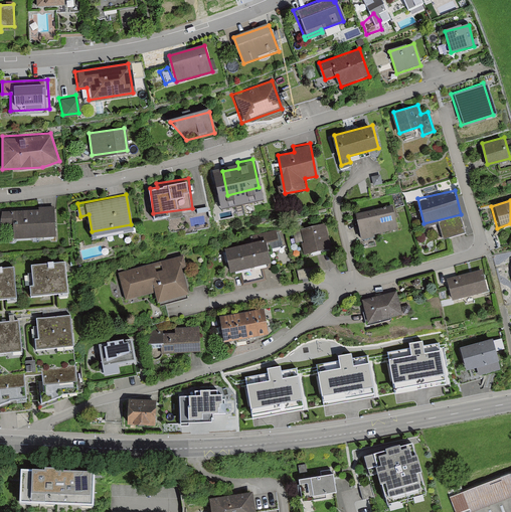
[(37,208),(0,209),(1,222),(12,222),(12,236),(53,235),(53,204),(37,205),(37,208)]
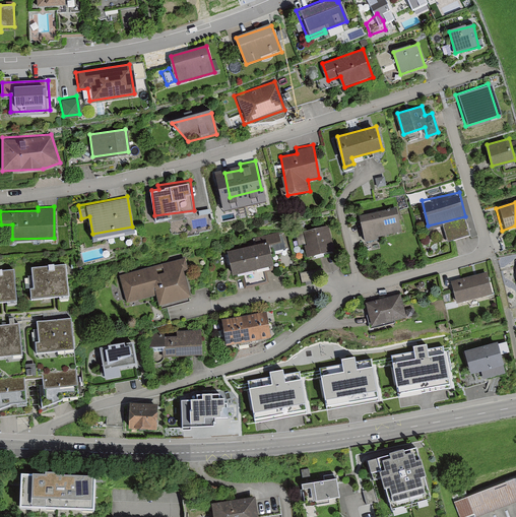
[(398,232),(393,206),(356,214),(362,243),(375,240),(374,237),(398,232)]
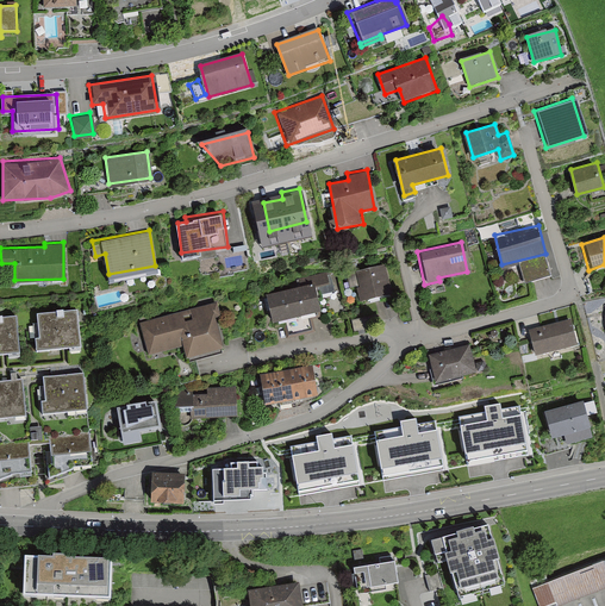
[(385,263),(355,269),(361,300),(391,293),(385,263)]
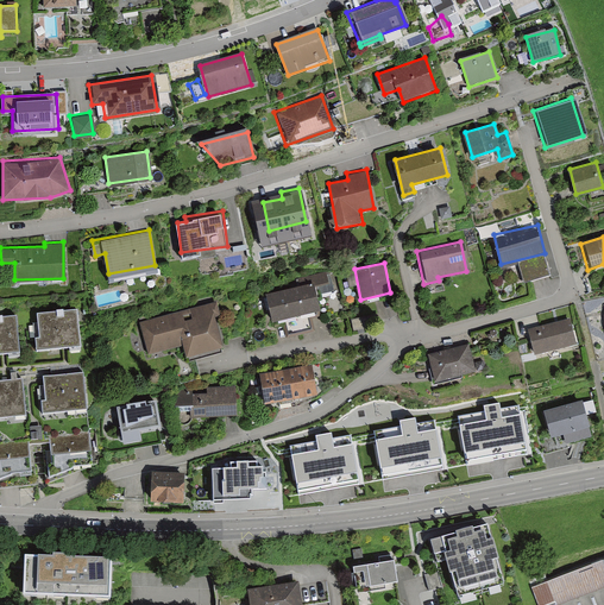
[(313,283),(269,292),(275,321),(322,310),(319,295),(328,292),(323,272),(312,275),(313,283)]
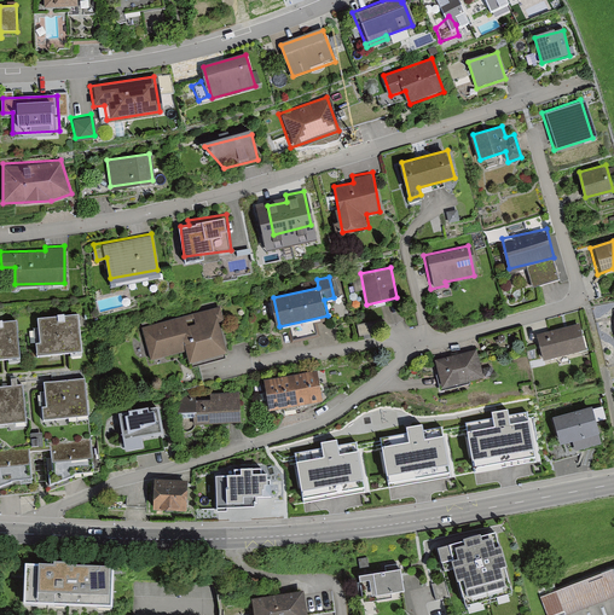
[(219,303),(142,326),(150,357),(184,347),(187,360),(226,348),(218,320),(224,318),(219,303)]
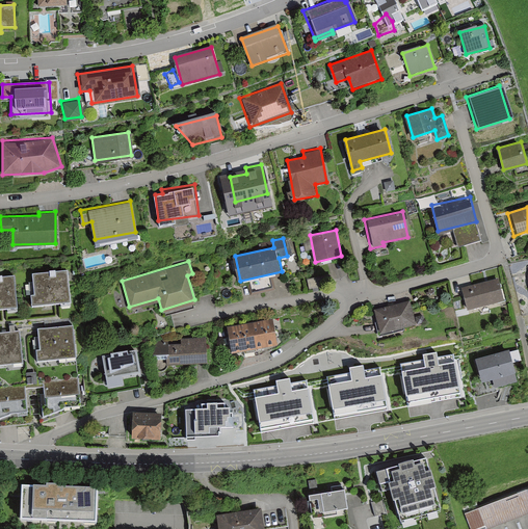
[(68,270),(31,273),(33,296),(30,296),(31,306),(71,301),(68,270)]
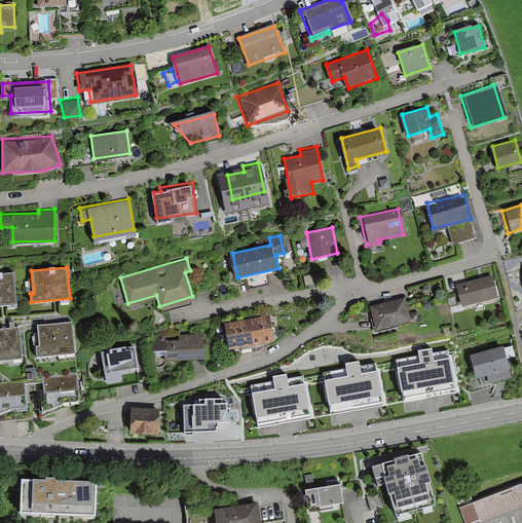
[(13,271),(0,272),(0,304),(16,303),(13,271)]
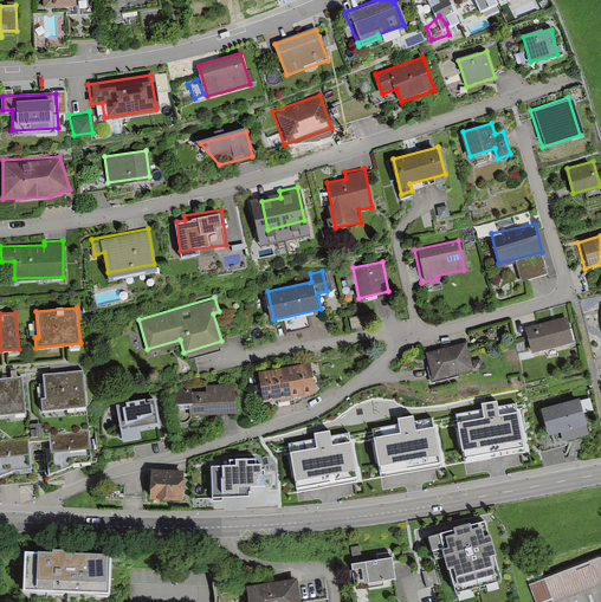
[(568,315),(525,324),(532,351),(574,342),(568,315)]
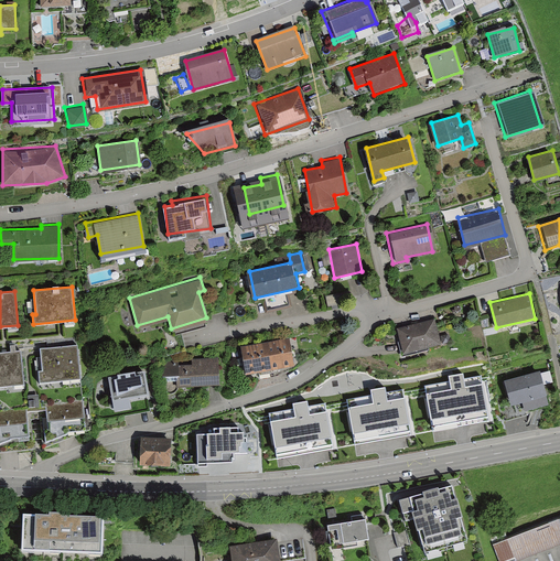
[(433,317),(396,326),(401,351),(439,343),(433,317)]
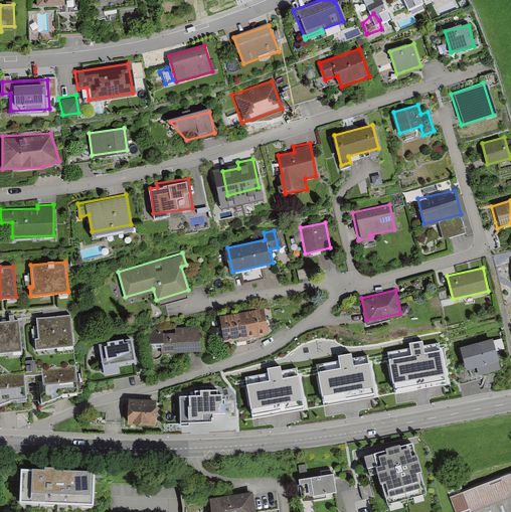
[(265,309),(220,315),(223,339),(268,333),(265,309)]
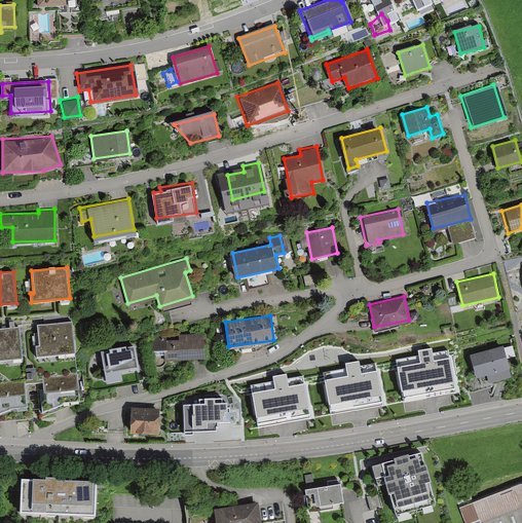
[(72,321),(36,324),(38,346),(35,346),(35,356),(74,352),(72,321)]
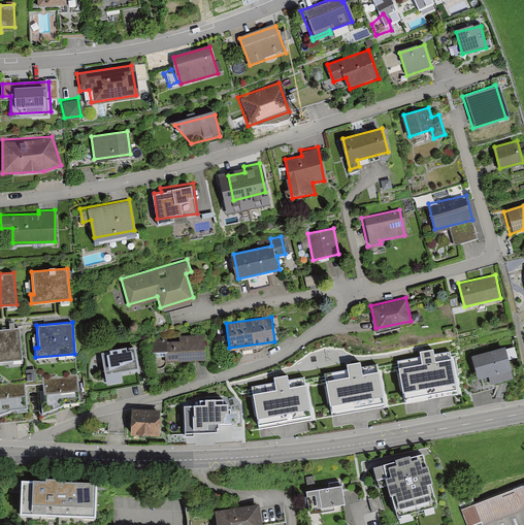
[(20,326),(0,328),(0,360),(23,358),(20,326)]
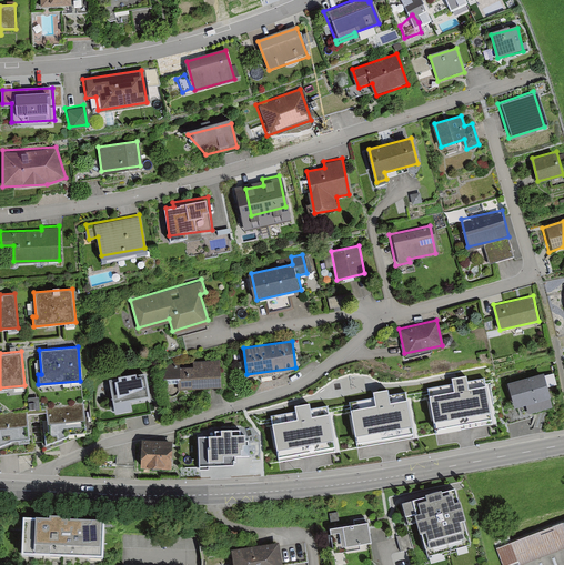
[(189,366),(175,367),(175,361),(157,362),(158,380),(173,380),(174,391),(218,389),(217,360),(189,361),(189,366)]
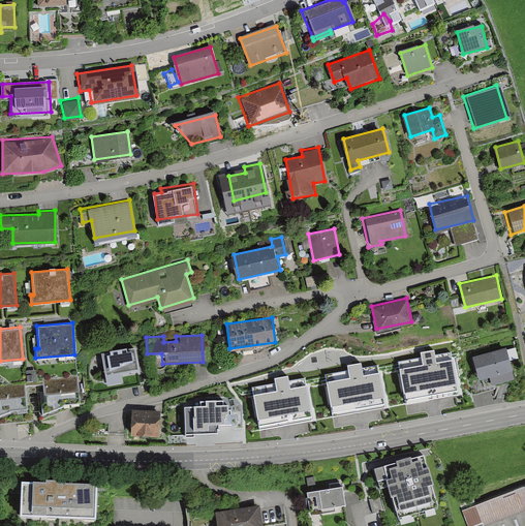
[(507,345),(473,353),(480,377),(513,369),(507,345)]
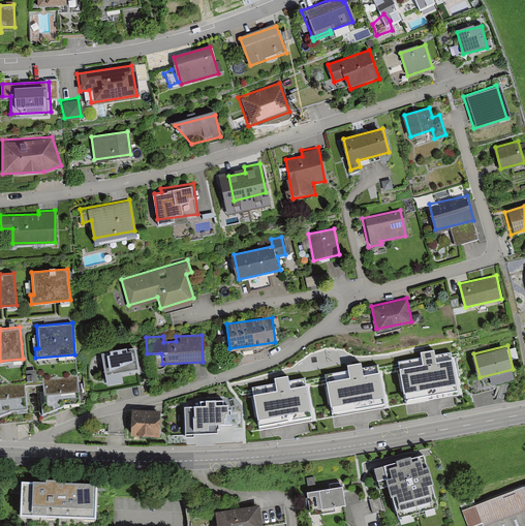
[(136,347),(103,352),(109,383),(124,380),(123,372),(141,370),(136,347)]
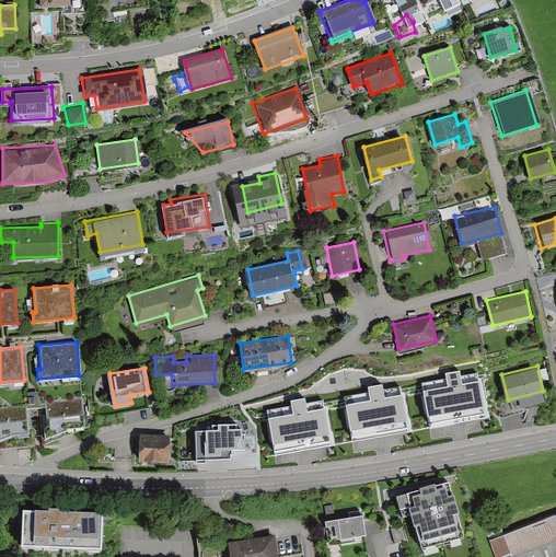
[(477,382),(415,393),(420,424),(483,413),(477,382)]
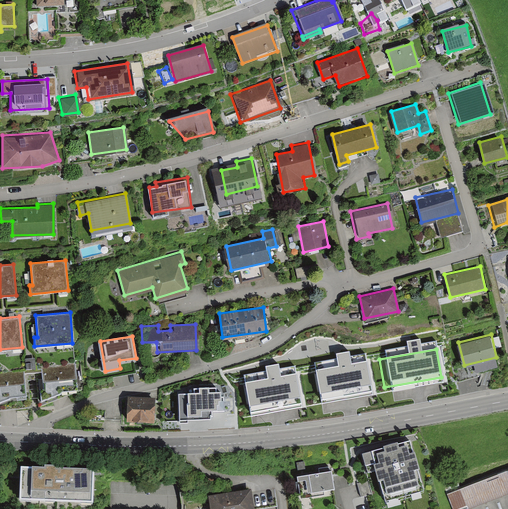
[(23,371),(39,370),(38,364),(35,364),(35,355),(22,356),(23,371)]
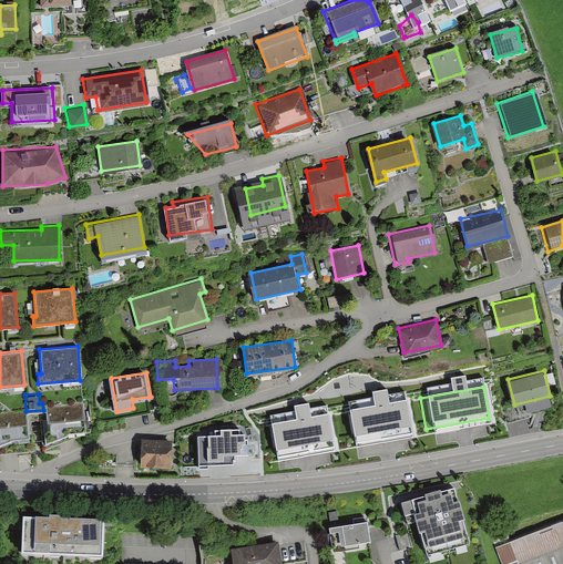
[(85,400),(48,402),(50,427),(47,427),(48,443),(69,432),(86,432),(85,400)]
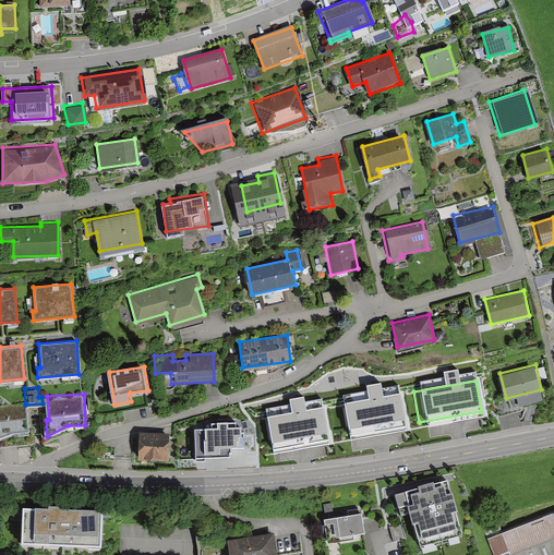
[(25,403),(0,406),(0,435),(9,431),(26,430),(25,403)]
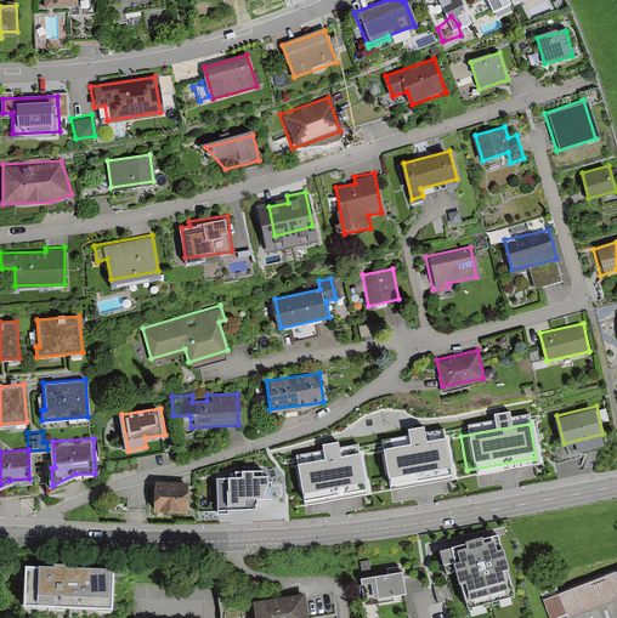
[(401,449),(327,457),(330,489),(403,482),(401,449)]
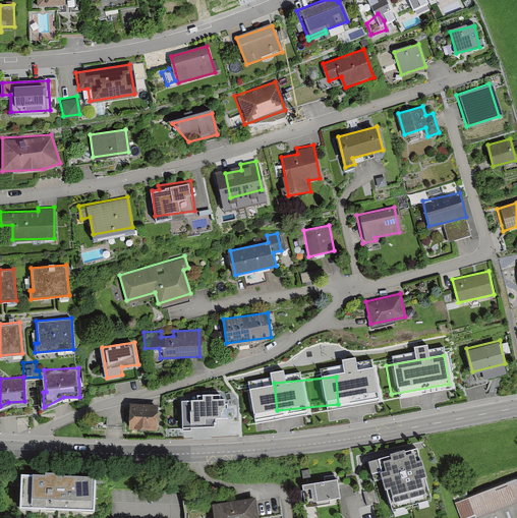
[(203,396),(186,398),(187,413),(202,411),(204,423),(226,420),(224,397),(204,400),(203,396)]
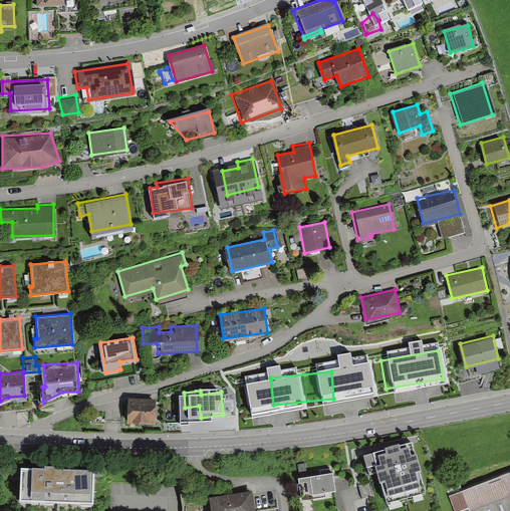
[(156,399),(128,399),(128,424),(156,424),(156,399)]
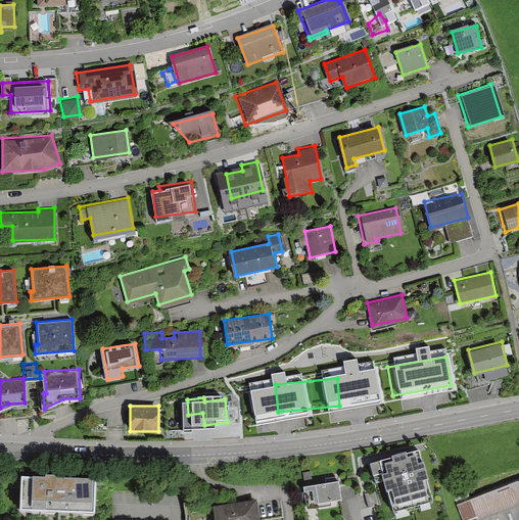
[(420,450),(369,462),(373,476),(383,473),(392,509),(432,499),(420,450)]
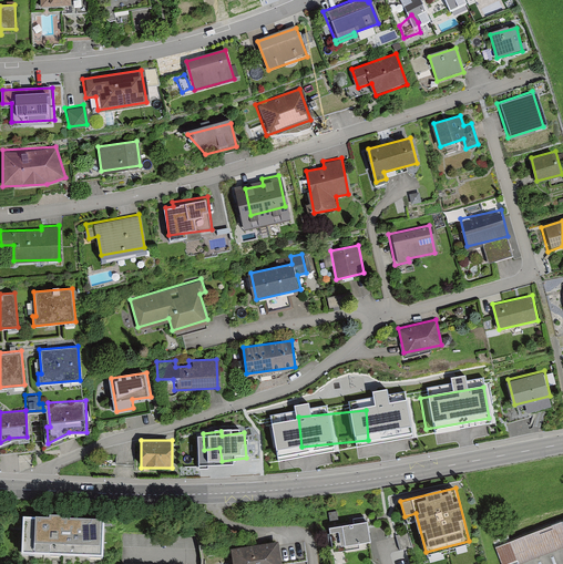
[(101,521),(19,519),(18,560),(100,562),(101,521)]
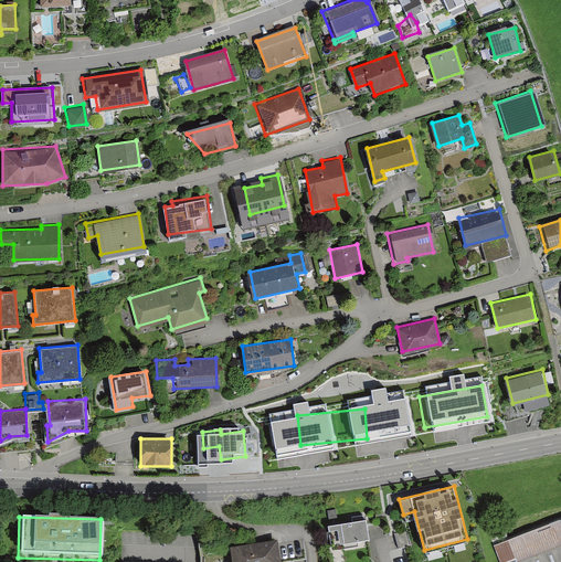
[(364,519),(326,525),(329,548),(368,542),(364,519)]
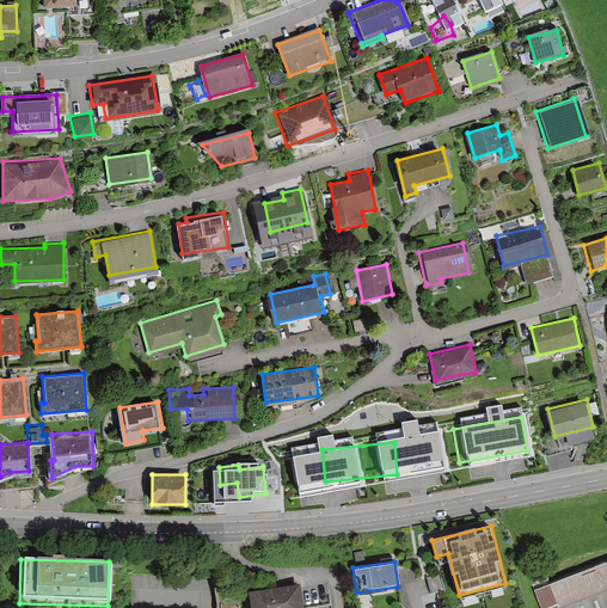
[(606,607),(606,562),(534,588),(541,607),(606,607)]
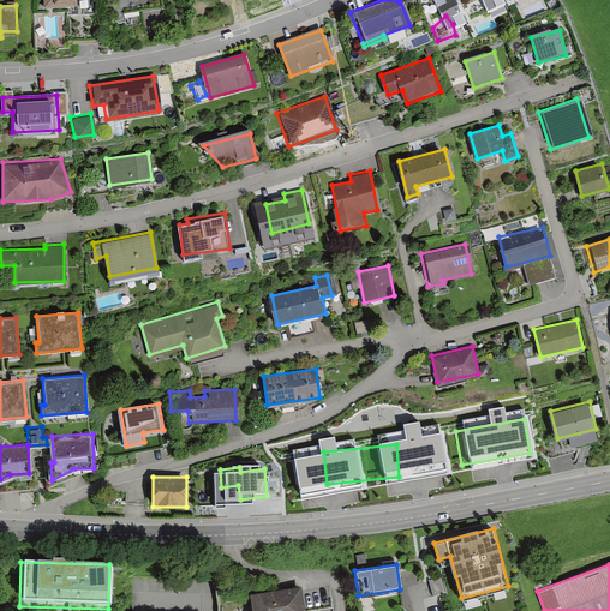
[(246,592),(249,610),(301,610),(298,585),(246,592)]
